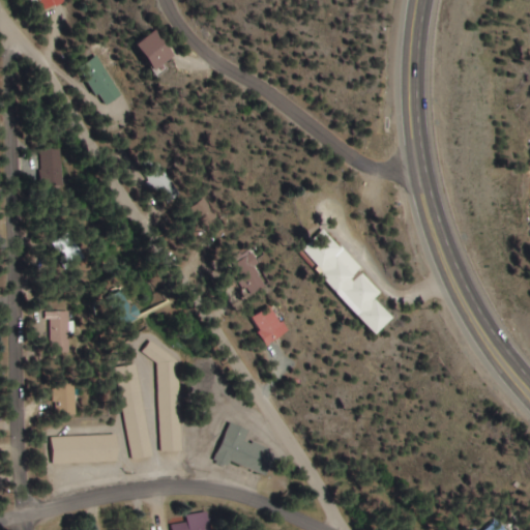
[(136,47),(154,69),(174,54),(155,31),(136,47)]
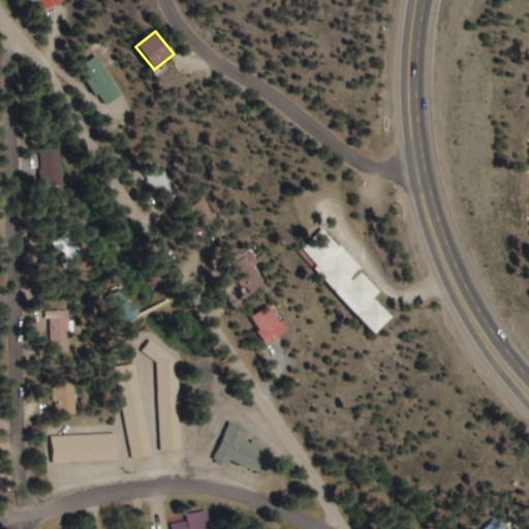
[(78,66),(100,106),(120,95),(97,55),(78,66)]
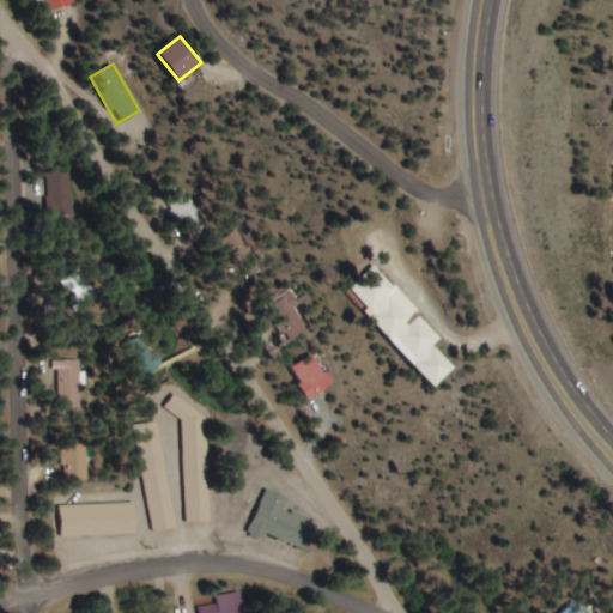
[(47,171),(47,217),(72,217),(72,171),(47,171)]
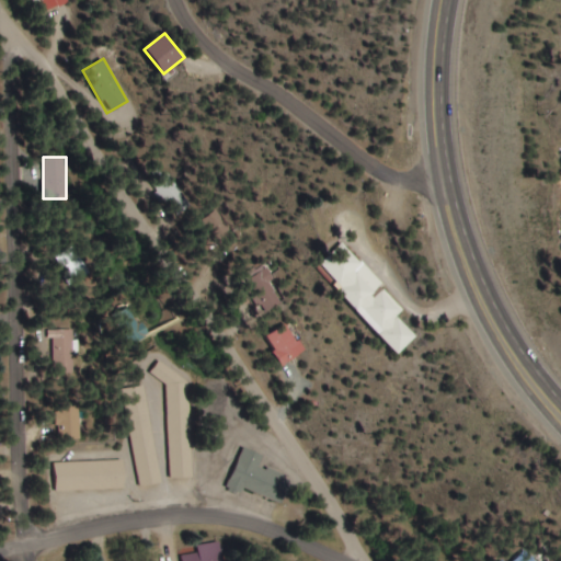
[(396,354),(415,336),(396,315),(402,308),(344,245),(318,270),(396,354)]
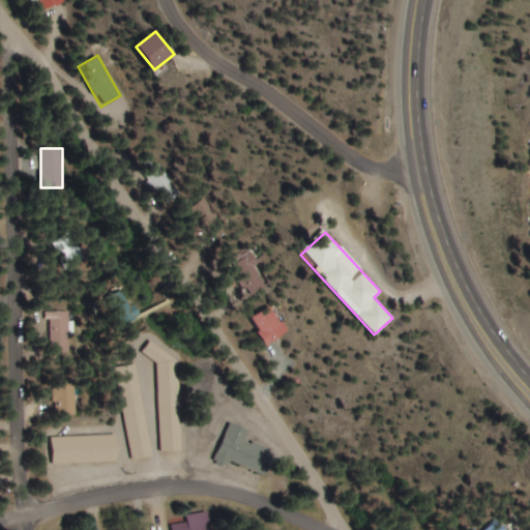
[(242,295),(265,288),(254,256),(232,263),(242,295)]
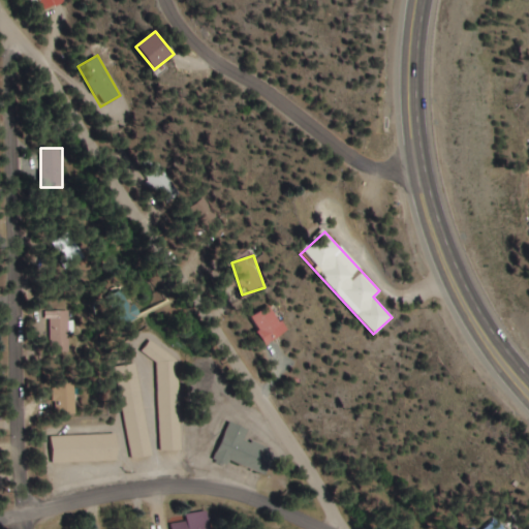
[(128,319),(137,312),(125,297),(116,304),(128,319)]
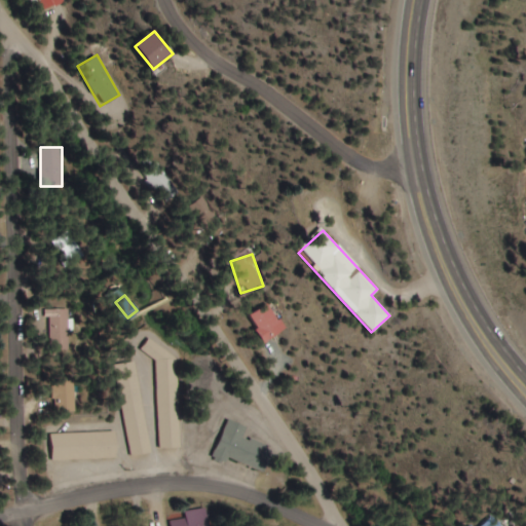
[(285,327),(266,302),(246,317),(265,342),(285,327)]
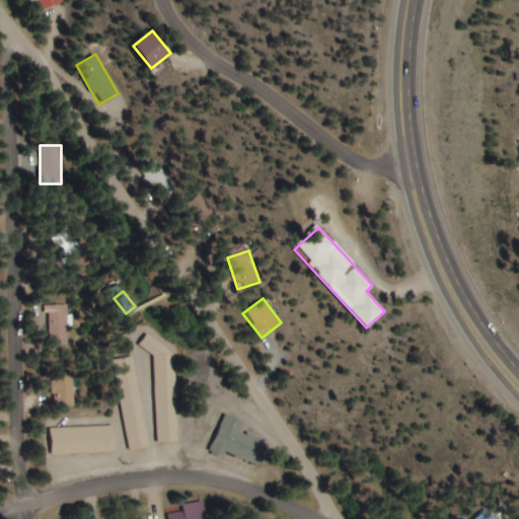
[(67,346),(67,305),(46,305),(46,346),(67,346)]
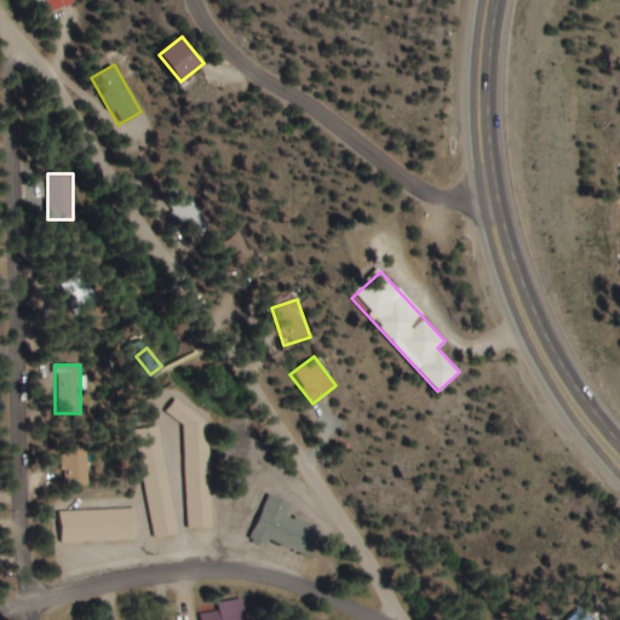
[(185,529),(210,528),(205,409),(168,412),(168,423),(181,422),(185,529)]
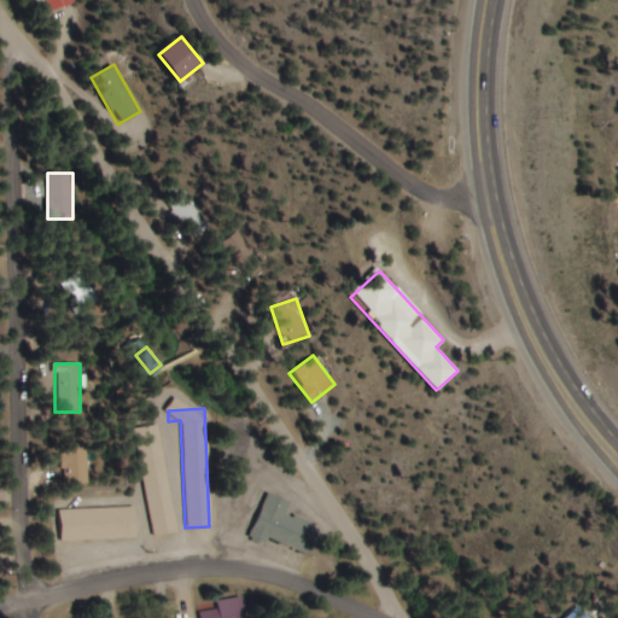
[(174,532),(157,425),(133,429),(150,536),(174,532)]
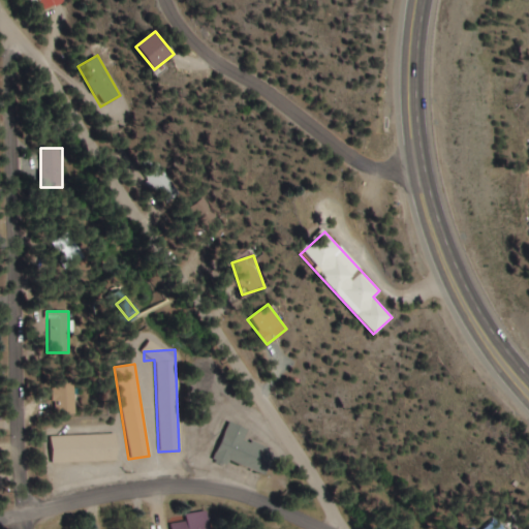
[(73,414),(73,378),(52,378),(52,414),(73,414)]
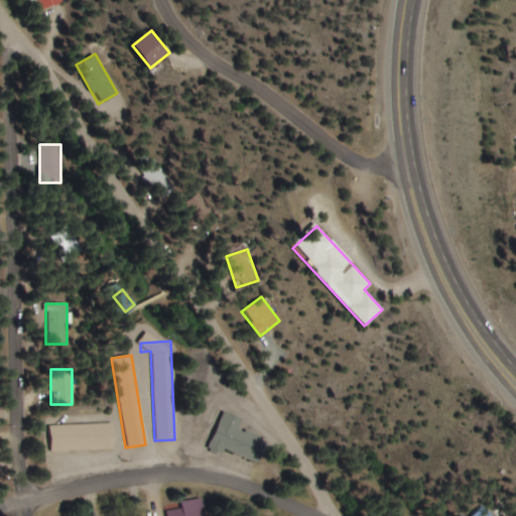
[(222,449),(257,464),(266,441),(237,429),(241,419),(222,411),(206,449),(219,455),(222,449)]
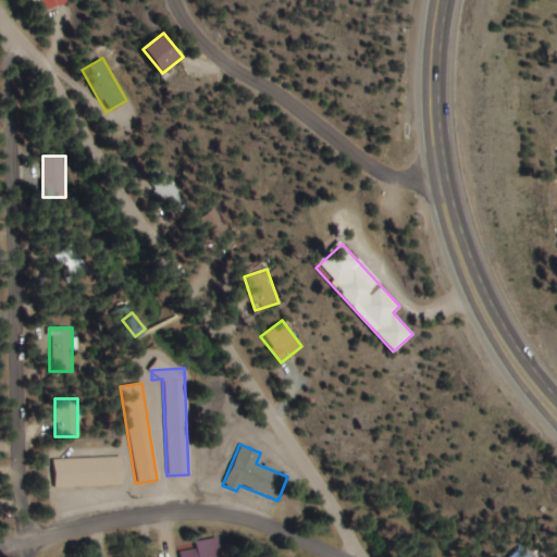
[(121,458),(52,458),(52,487),(121,486),(121,458)]
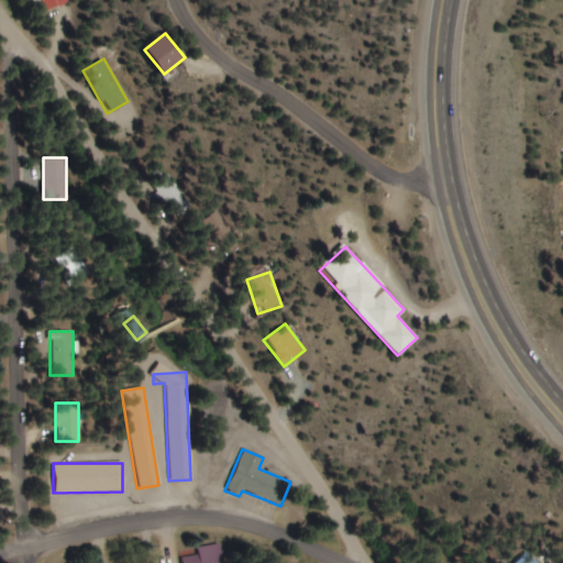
[(220,562),(218,544),(195,548),(197,555),(180,559),(180,562),(220,562)]
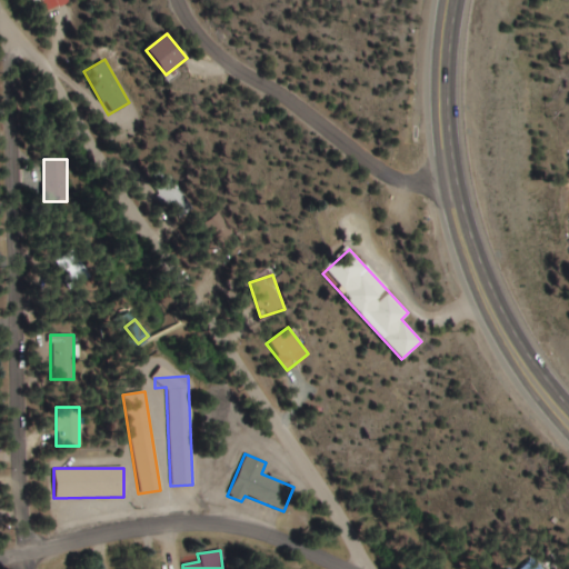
[(541,568),(531,558),(520,568),(541,568)]
